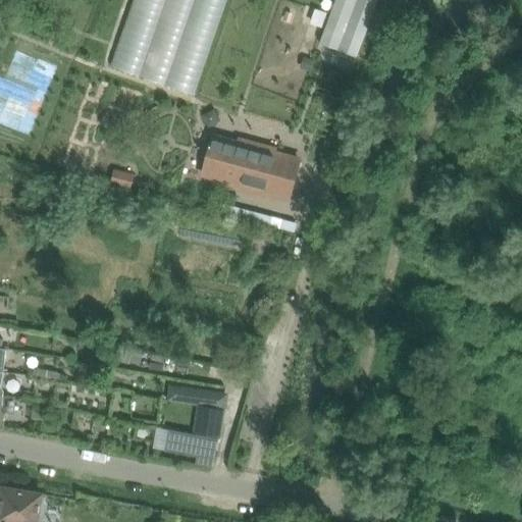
[(134,0),(114,67),(198,93),(225,0),(134,0)]
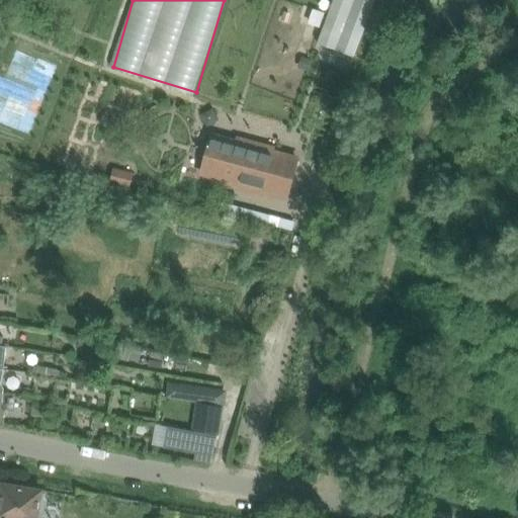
[(329,0),(316,41),(356,55),(373,0),(329,0)]
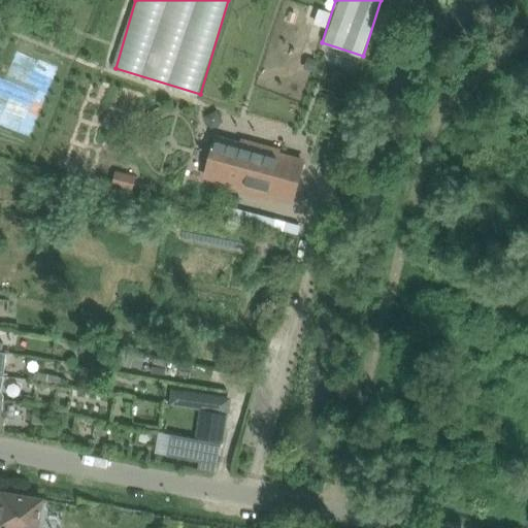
[(324,27),(330,11),(318,6),(311,22),(324,27)]
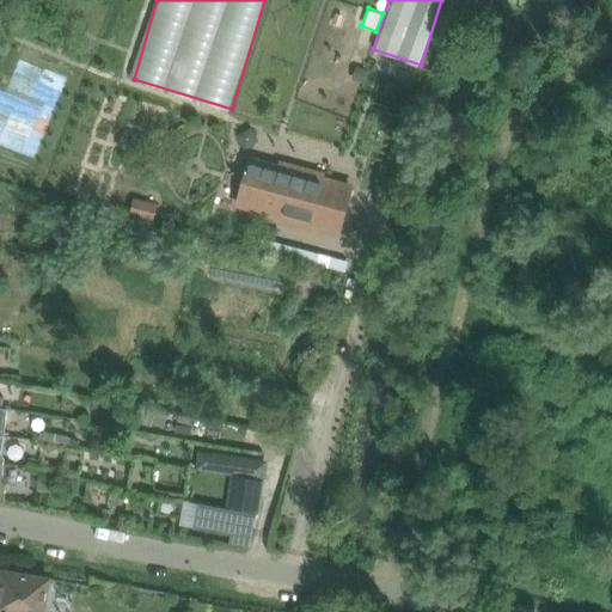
[(340,231),(352,187),(251,160),(239,206),(265,213),(264,218),(311,231),(313,224),(340,231)]
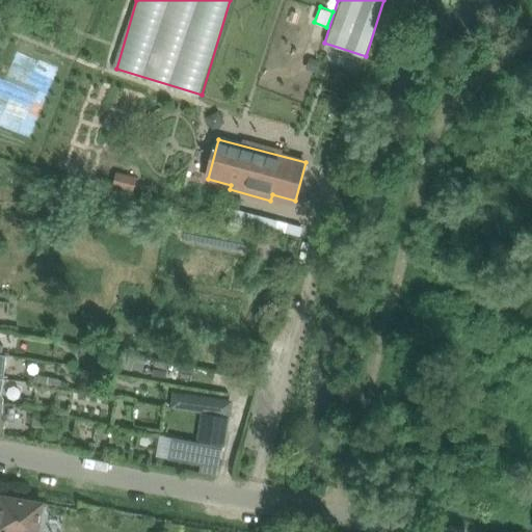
[(137,175),(117,170),(113,187),(134,192),(137,175)]
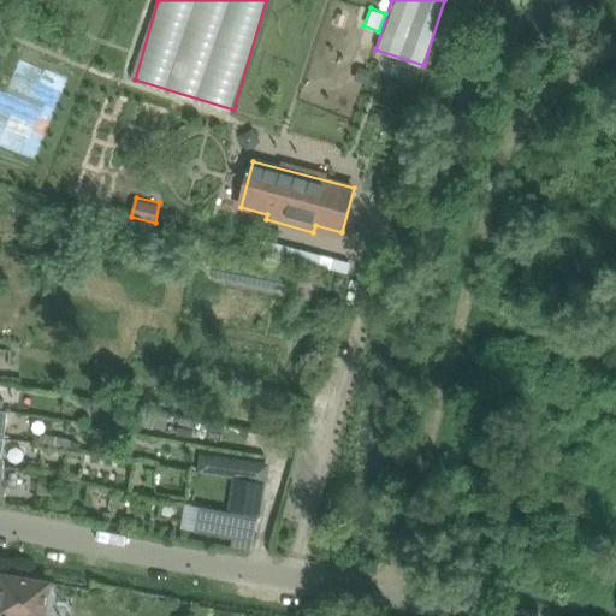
[(213,472),(242,477),(244,461),(214,456),(213,472)]
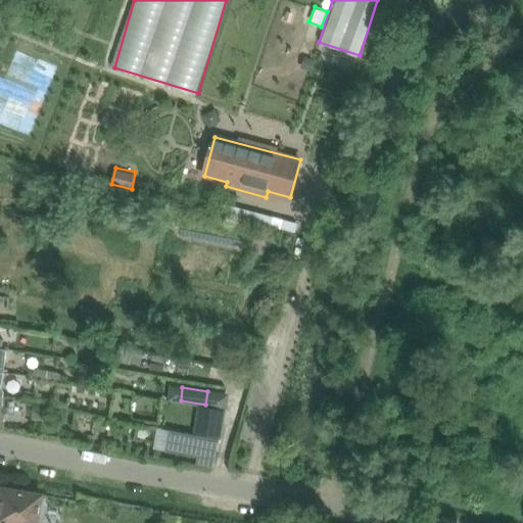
[(220,439),(172,429),(168,449),(199,456),(198,464),(215,468),(220,439)]
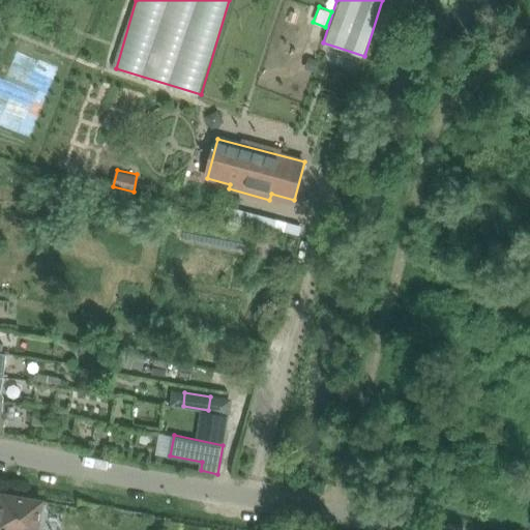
[(37,529),(42,502),(3,495),(0,510),(0,529),(4,529),(37,529)]
